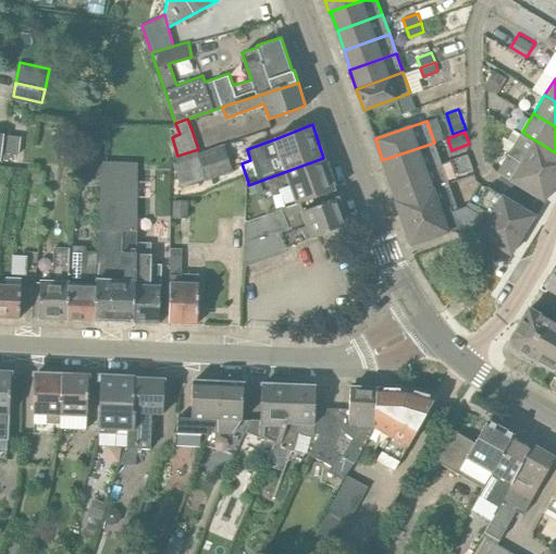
[(555,152),(522,132),(510,151),(555,179),(555,152)]
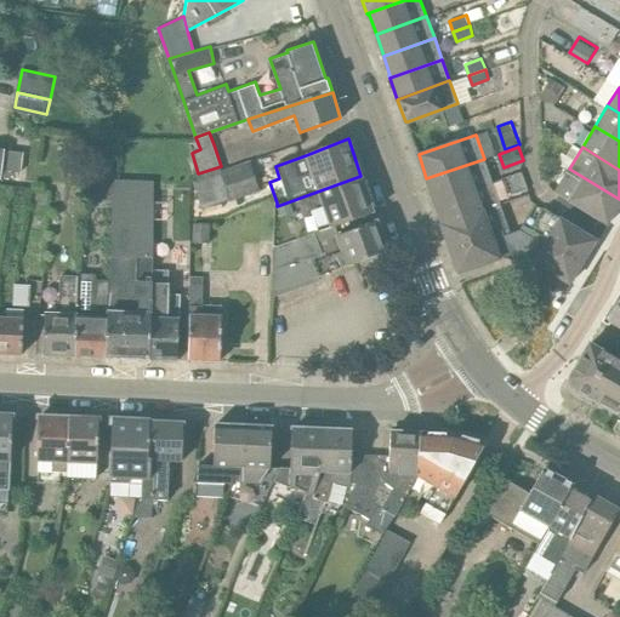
[(23,170),(26,150),(7,148),(5,167),(23,170)]
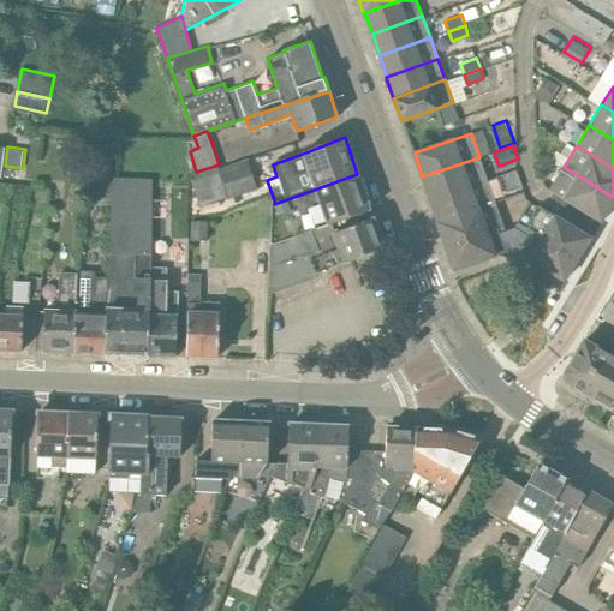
[(113,190),(113,177),(114,156),(93,156),(91,189),(113,190)]
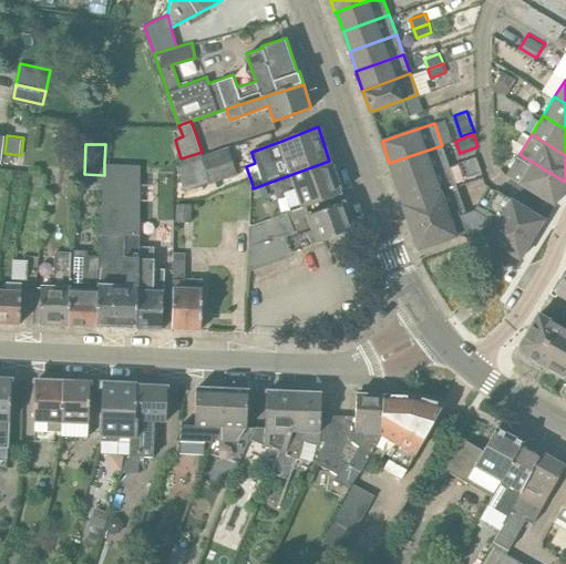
[(395,184),(450,166),(442,145),(389,163),(395,184)]
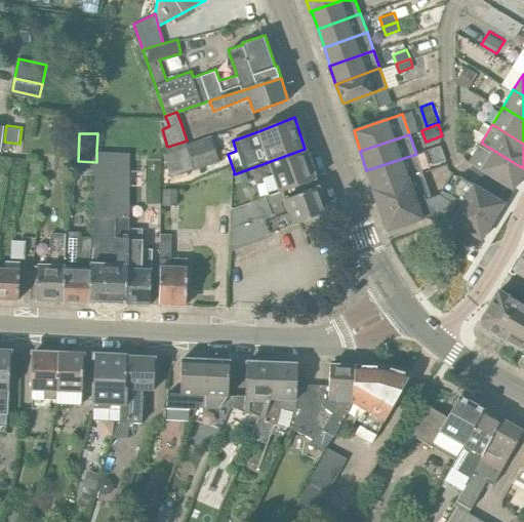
[(176,178),(202,169),(219,164),(211,138),(169,154),(176,178)]
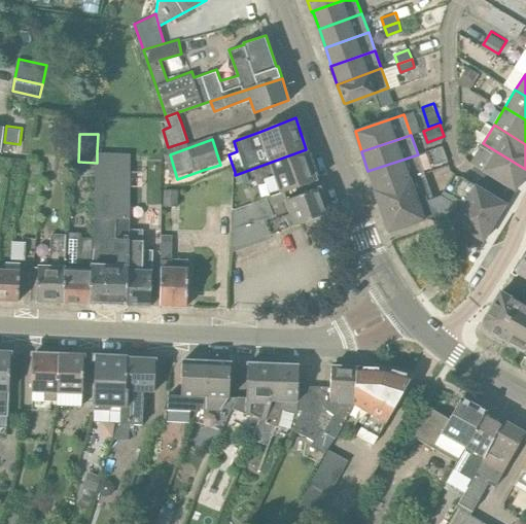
[(516,189),(525,173),(525,169),(483,143),(471,161),(516,189)]
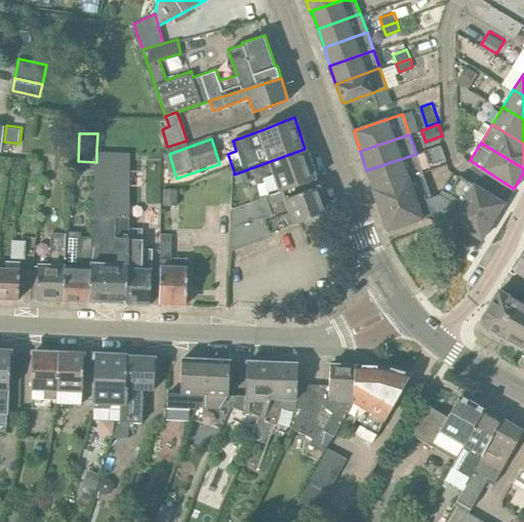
[(438,163),(449,159),(443,144),(432,148),(438,163)]
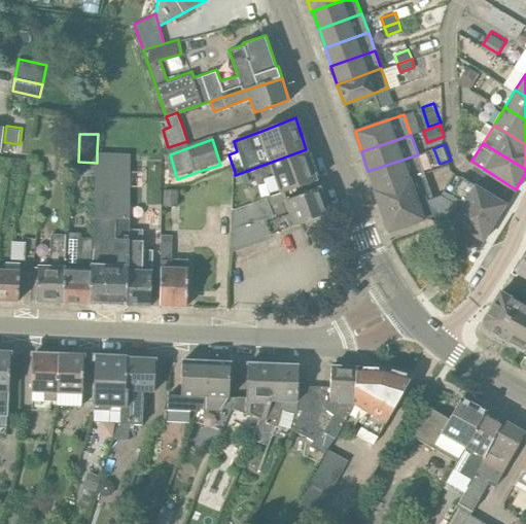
[(232,210),(267,198),(317,179),(306,149),(235,175),(232,210)]
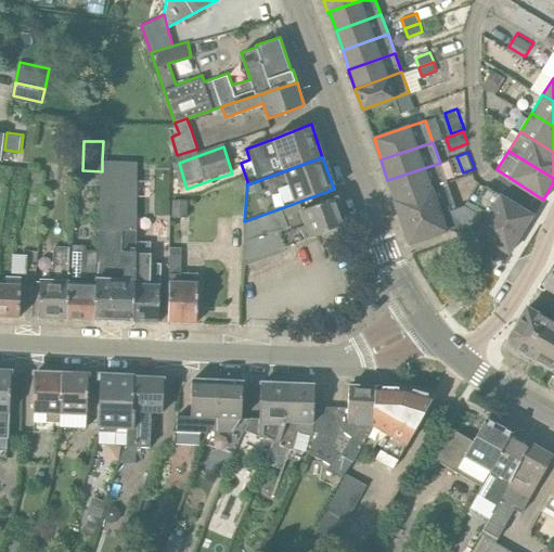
[(133,320),(138,172),(138,161),(102,159),(102,171),(101,177),(99,249),(98,249),(97,279),(95,279),(94,318),(133,320)]
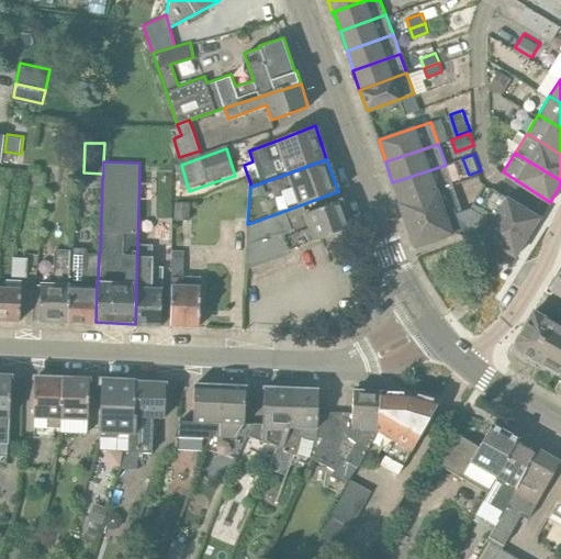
[(399,204),(452,185),(446,165),(392,182),(400,203),(399,203),(399,204)]
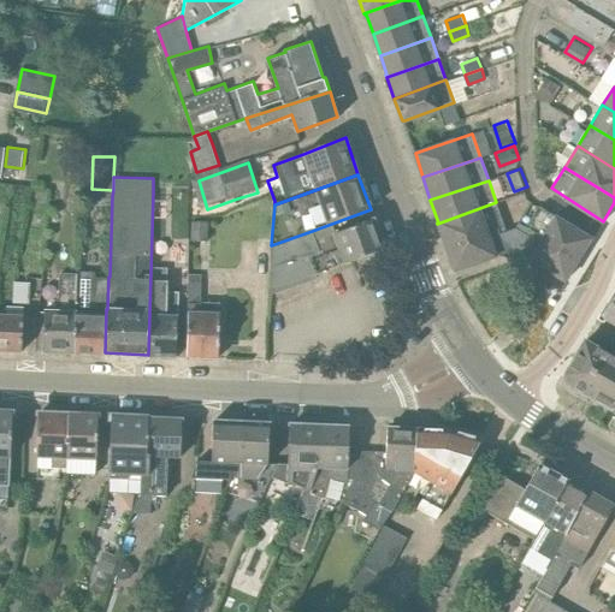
[(177,356),(178,314),(167,314),(169,279),(169,266),(152,266),(153,253),(153,191),(148,355),(177,356)]
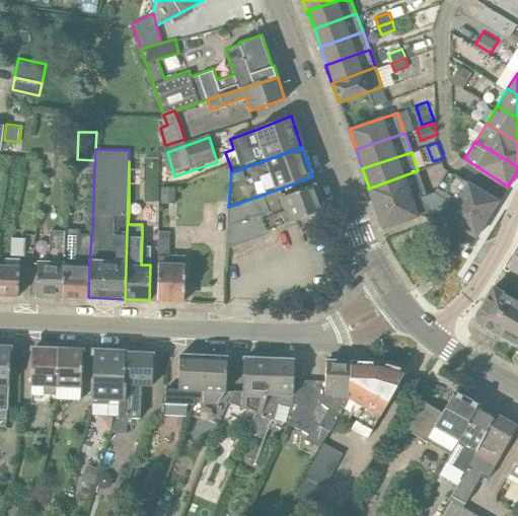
[(375,208),(425,190),(418,170),(368,189),(375,208)]
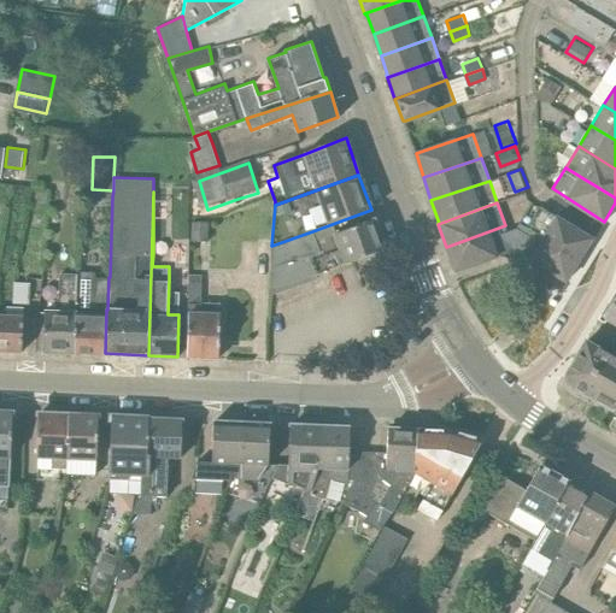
[(579,259),(592,237),(533,202),(521,220),(579,259)]
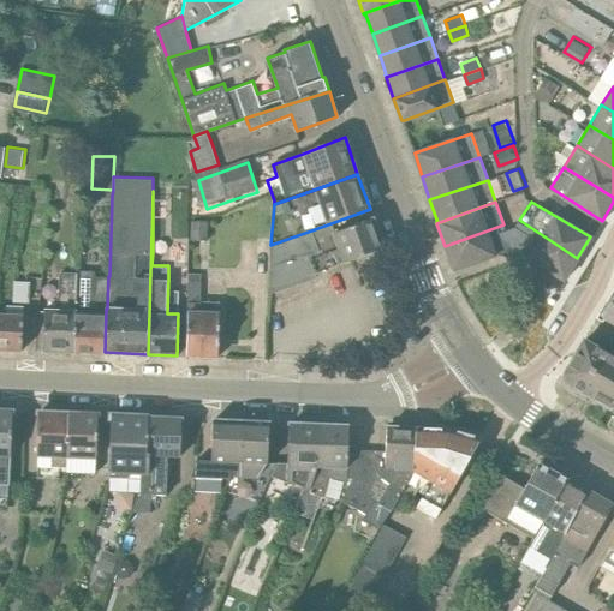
[(385,247),(374,217),(333,234),(316,241),(311,231),(270,245),(270,288),(323,269),(325,270),(327,270),(327,268),(385,247)]
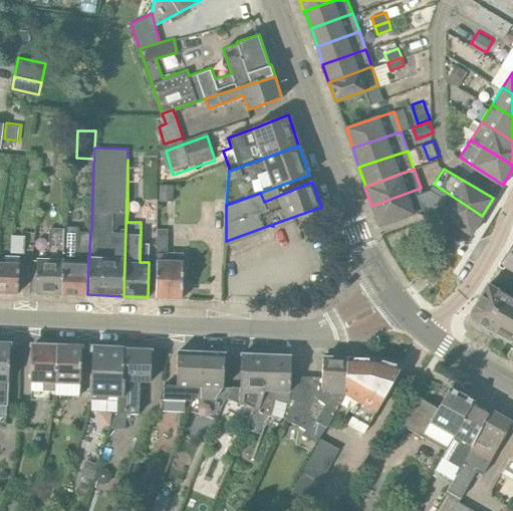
[(174,202),(175,184),(161,183),(160,200),(174,202)]
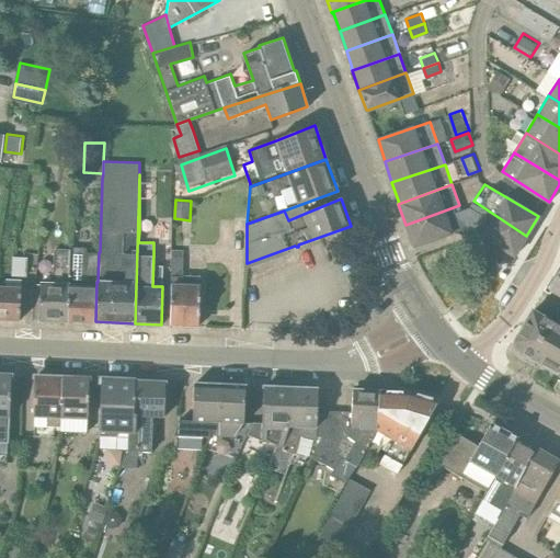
[(514,255),(526,236),(473,201),(469,207),(456,212),(463,234),(481,235),(481,236),(514,255)]
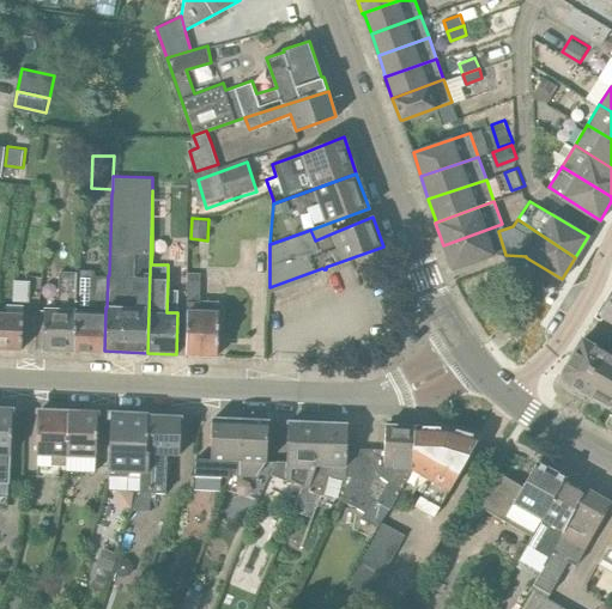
[(506,255),(498,231),(497,226),(503,225),(502,224),(443,245),(452,269),(492,254),(506,255)]
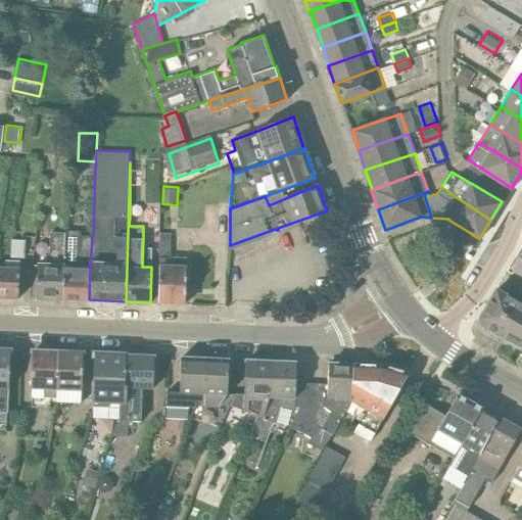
[(63,299),(65,242),(66,230),(50,231),(49,247),(48,263),(42,263),(38,263),(37,298),(63,299)]
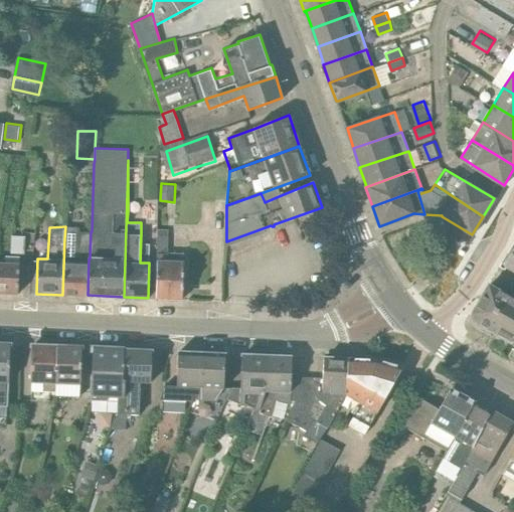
[(90,259),(91,231),(79,230),(79,226),(65,226),(64,238),(62,295),(88,295),(89,259),(90,259)]
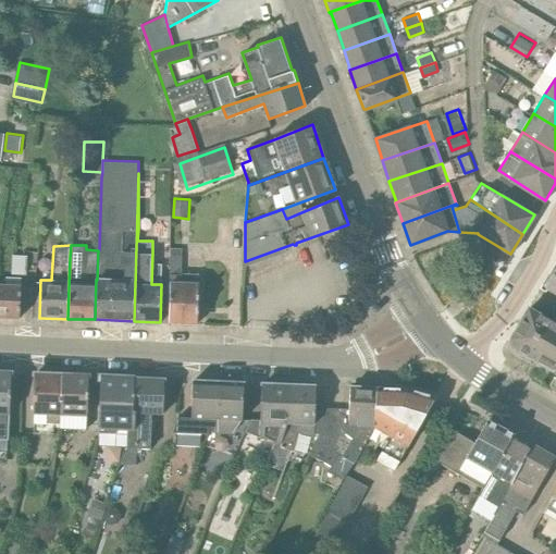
[(27,273),(27,255),(13,254),(13,273),(27,273)]
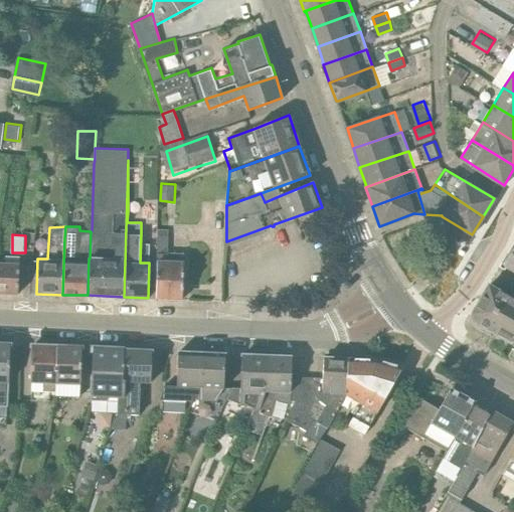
[(183,299),(184,251),(168,251),(169,236),(158,237),(156,298),(183,299)]
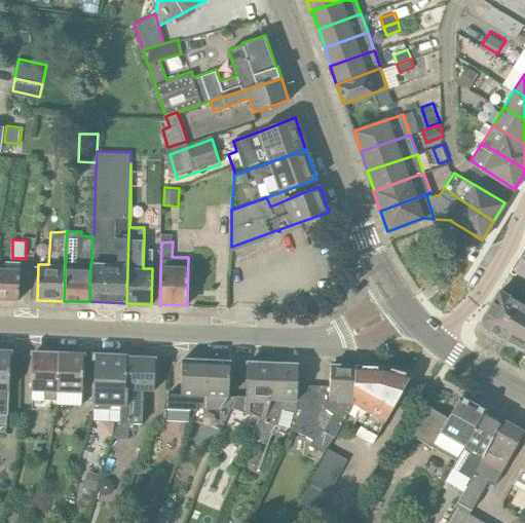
[(524,248),(509,274),(524,284),(524,248)]
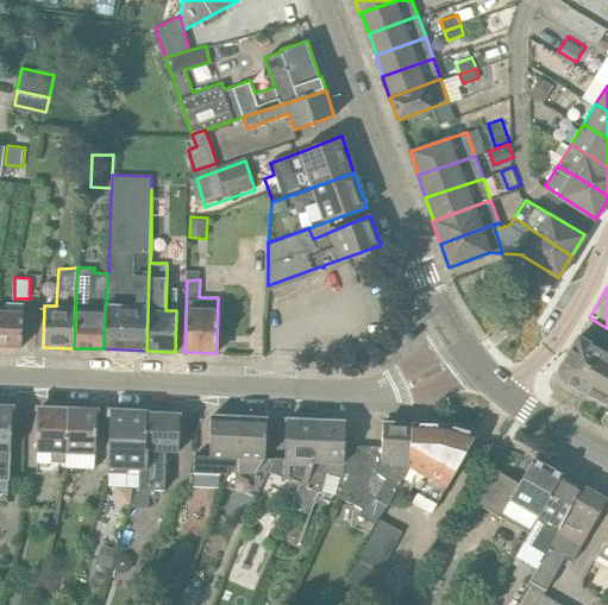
[(6,302),(6,309),(0,308),(0,344),(7,345),(23,346),(24,302),(6,302)]
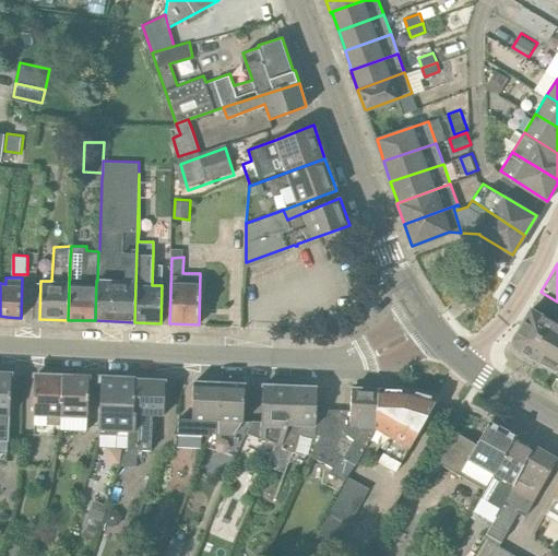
[(535,358),(555,322),(531,309),(514,341),(518,350),(535,358)]
